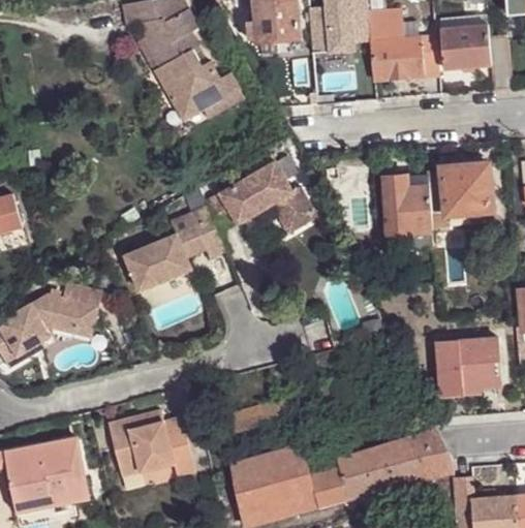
[(160,80),(175,104),(192,95),(203,112),(242,90),(232,73),(221,79),(211,61),(203,66),(196,70),(187,55),(194,51),(202,47),(193,32),(201,28),(185,0),(150,0),(124,5),(128,27),(141,25),(147,36),(144,38),(161,67),(167,63),(173,72),(160,80)]
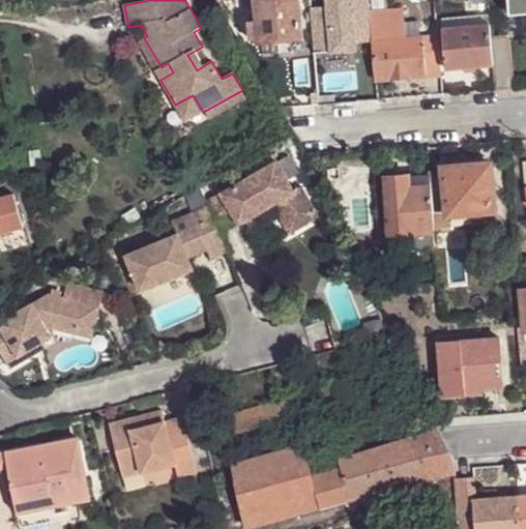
[(253,0),(255,19),(245,19),(247,37),(257,36),(257,38),(297,35),(293,0),(253,0)]
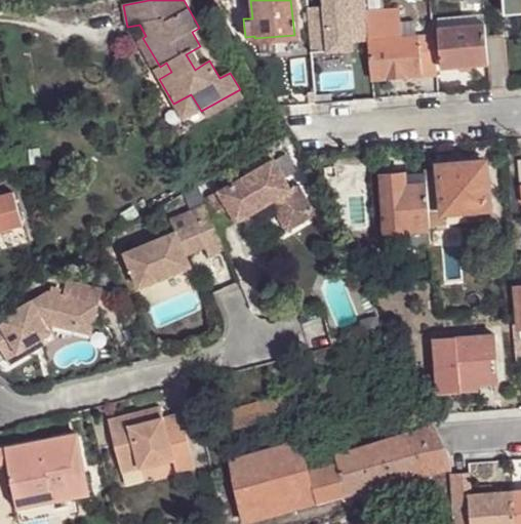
[(499,0),(502,14),(509,13),(507,0),(499,0)]
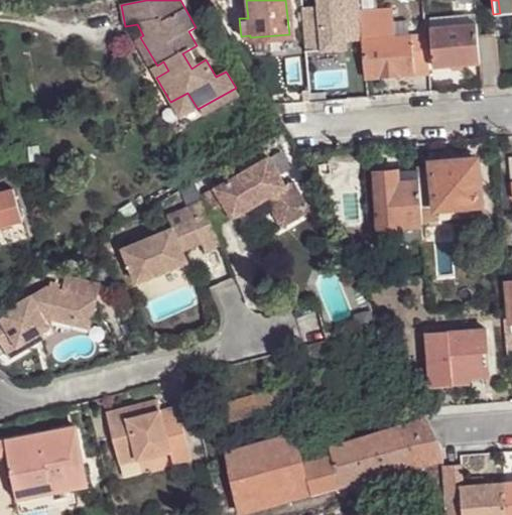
[(511,12),(511,0),(498,0),(500,13),(511,12)]
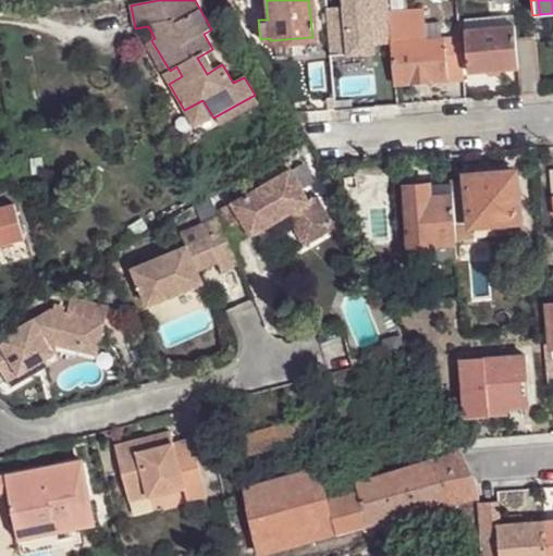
[(385,11),(388,42),(405,41),(403,14),(403,11),(385,11)]
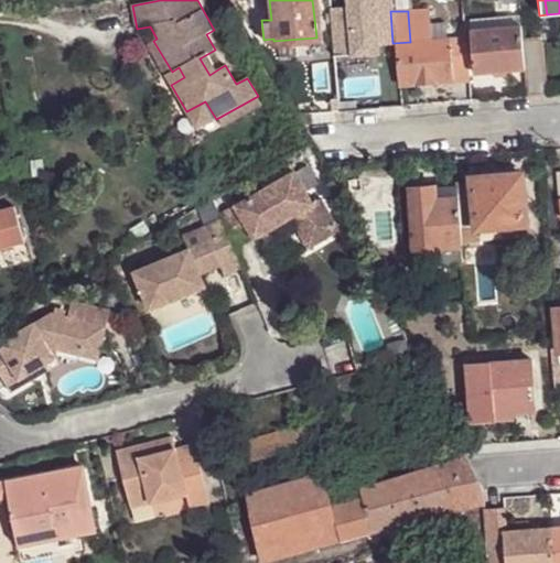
[(408,14),(410,42),(424,41),(422,12),(408,14)]
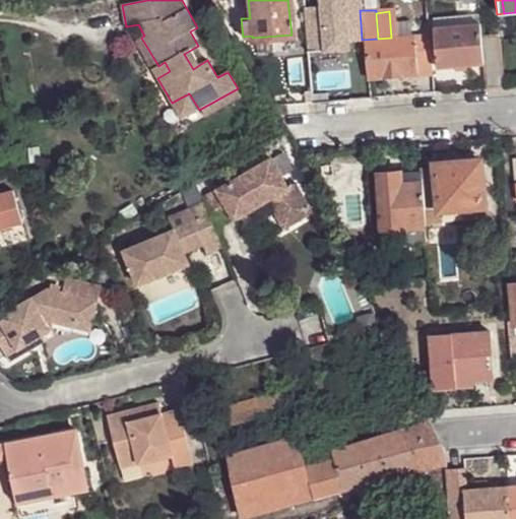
[(476,37),(476,22),(431,27),(434,67),(479,64),(476,37)]
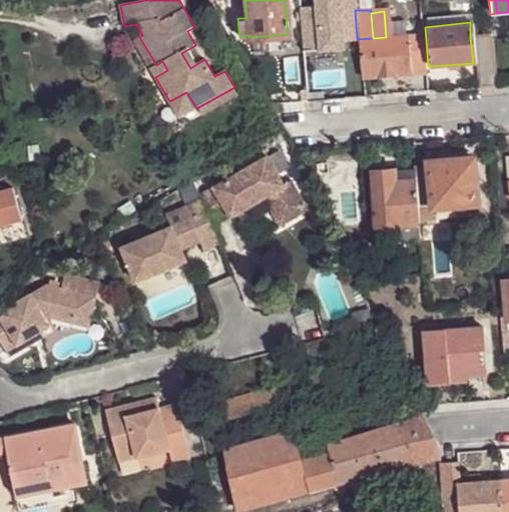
[(423,71),(420,35),(386,37),(373,38),(357,39),(361,76),(423,71)]
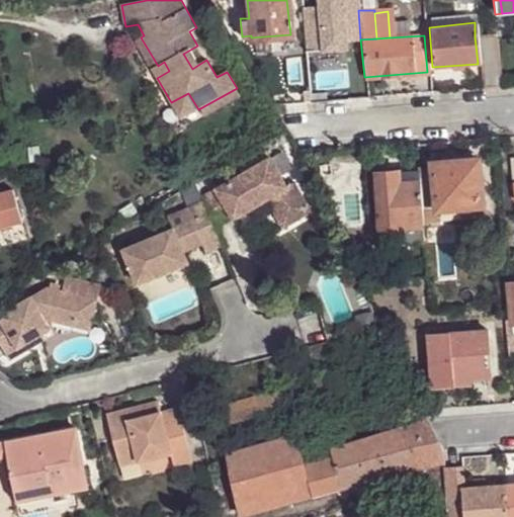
[(490,35),(475,36),(478,64),(481,88),(498,86),(494,38),(490,35)]
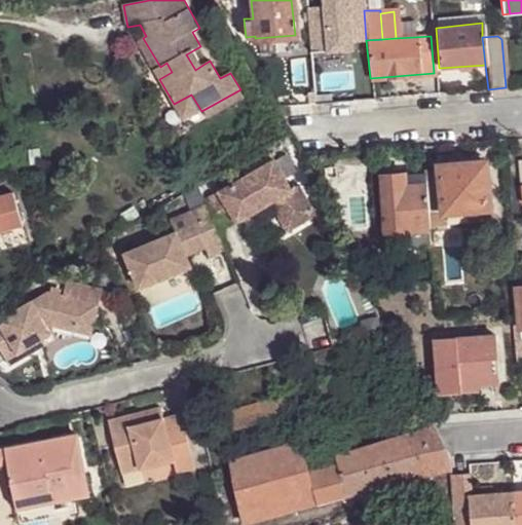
[(322,82),(370,78),(366,40),(320,44),(322,82)]
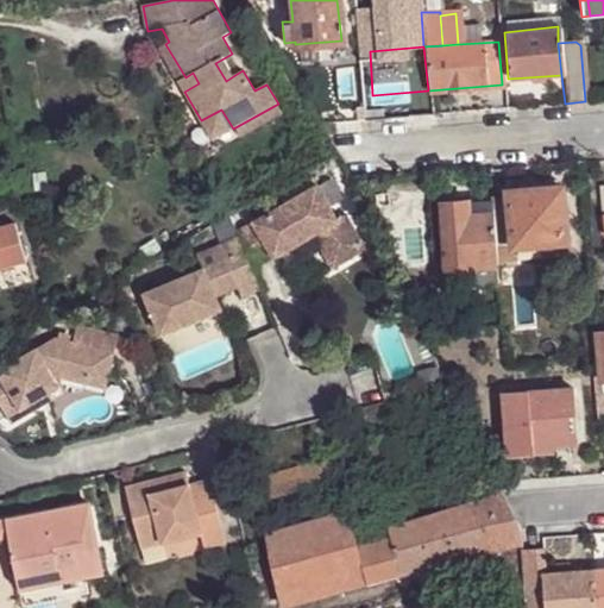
[(233,76),(224,58),(215,63),(226,81),(233,76)]
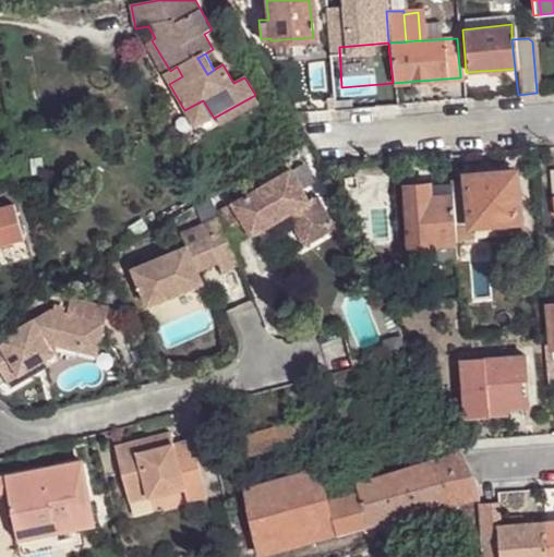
[(164,74),(169,84),(182,76),(177,67),(170,71),(164,74)]
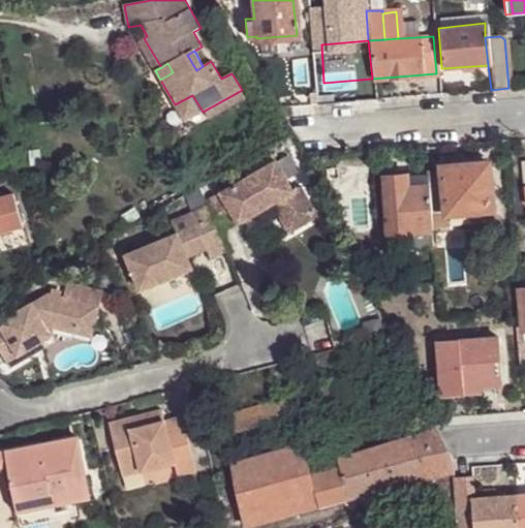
[(192,95),(175,104),(185,122),(203,112),(192,95)]
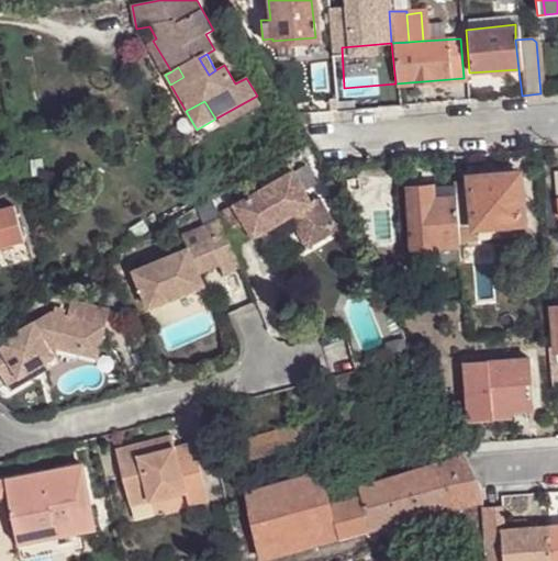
[(290,169),(214,213),(216,219),(227,244),(246,234),(248,237),(287,215),(304,247),(334,228),(315,197),(309,200),(290,169)]
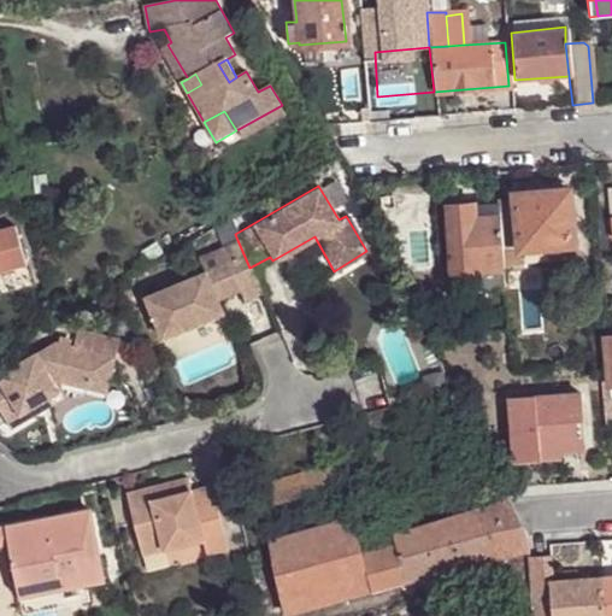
[(517,247),(571,242),(566,191),(512,194),(512,199),(516,240),(517,247)]
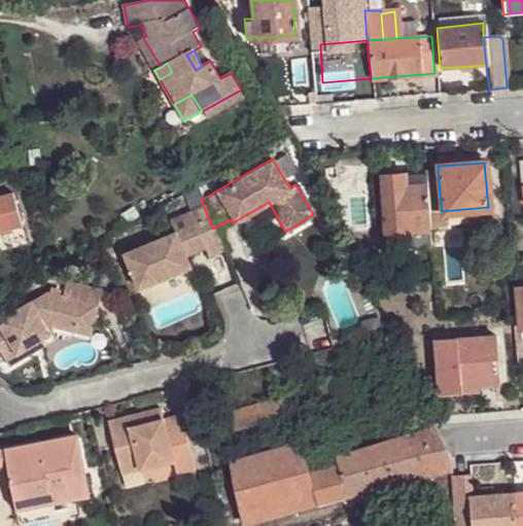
[(438,170),(422,171),(423,184),(425,207),(441,205),(438,170)]
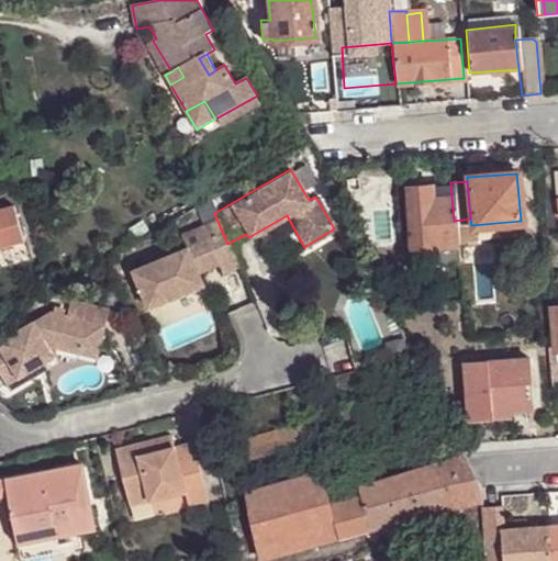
[(452,197),(450,182),(430,184),(430,198),(452,197)]
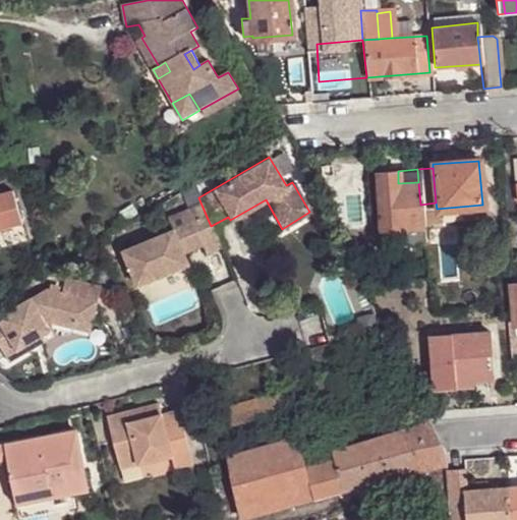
[(420,205),(418,182),(398,183),(398,171),(374,173),(379,229),(399,227),(414,226),(422,225),(420,205)]
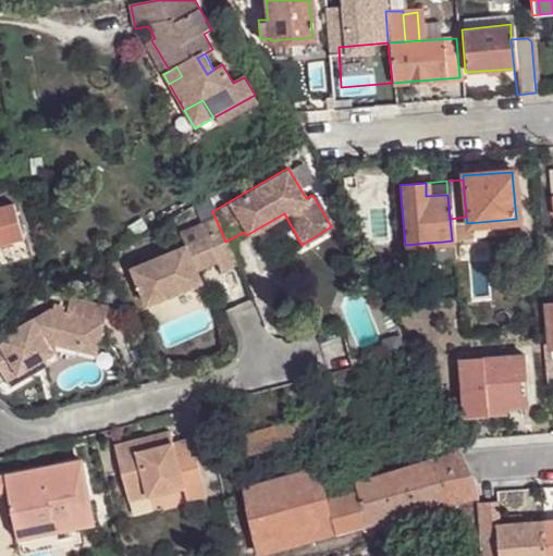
[(11,202),(0,205),(0,242),(21,235),(11,202)]
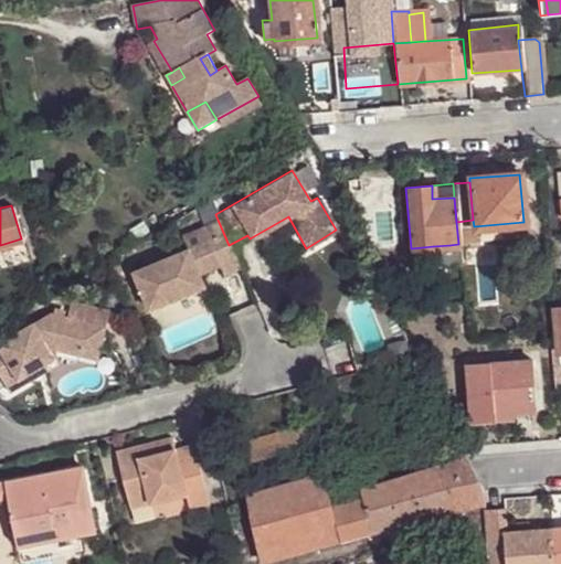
[(229,245),(218,220),(209,224),(214,236),(207,240),(218,267),(220,273),(236,265),(229,245)]
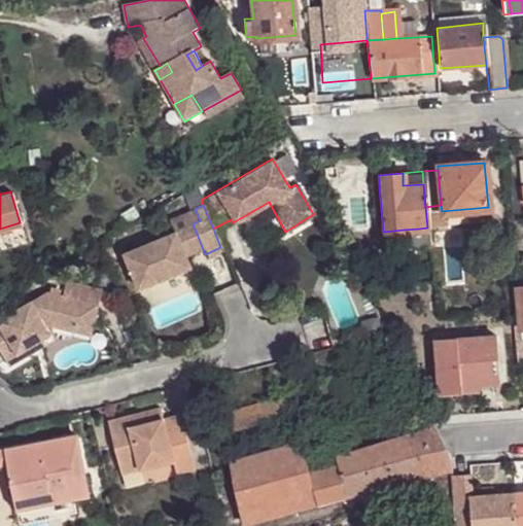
[(489,220),(488,207),(442,211),(442,224),(489,220)]
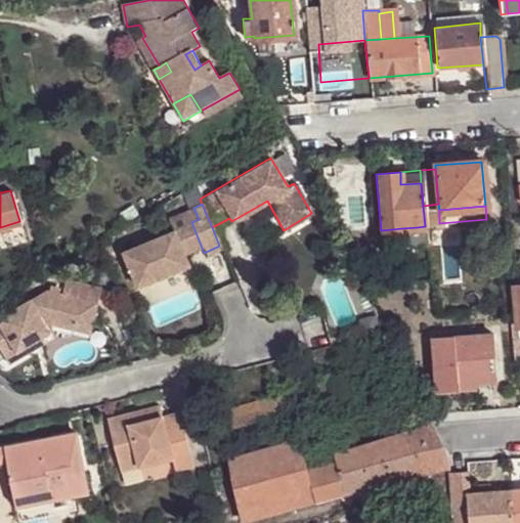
[(179,214),(184,226),(191,222),(199,219),(193,208),(179,214)]
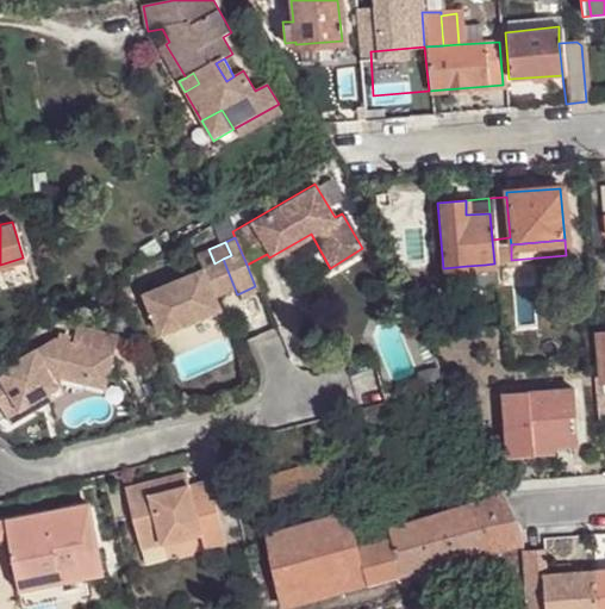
[(214,263),(203,268),(213,297),(235,289),(223,259),(214,263)]
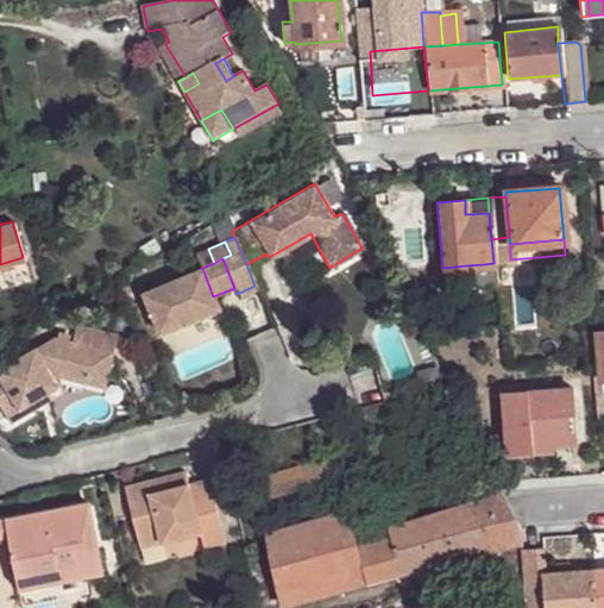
[(495,275),(494,263),(484,264),(466,265),(467,287),(495,284),(495,275)]
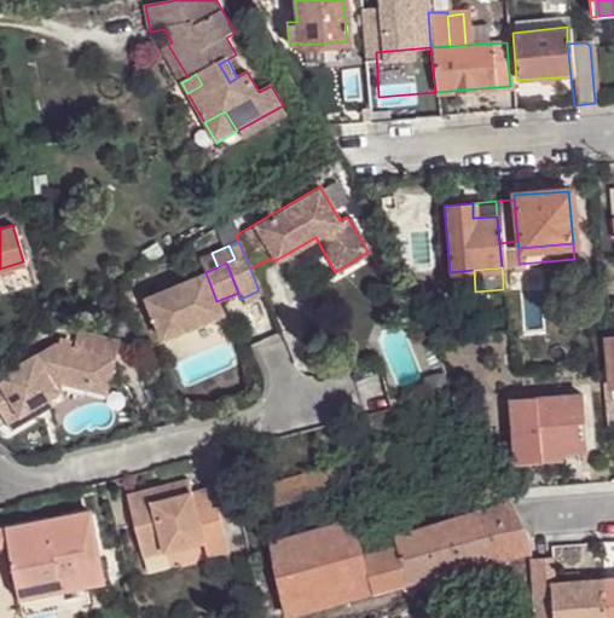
[(177,284),(163,289),(143,298),(160,340),(221,315),(216,301),(206,272),(177,284)]
